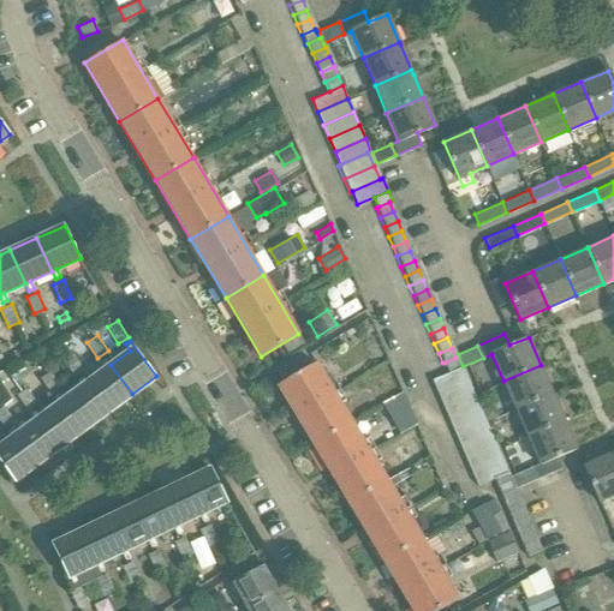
[(83,369),(73,353),(64,359),(73,375),(83,369)]
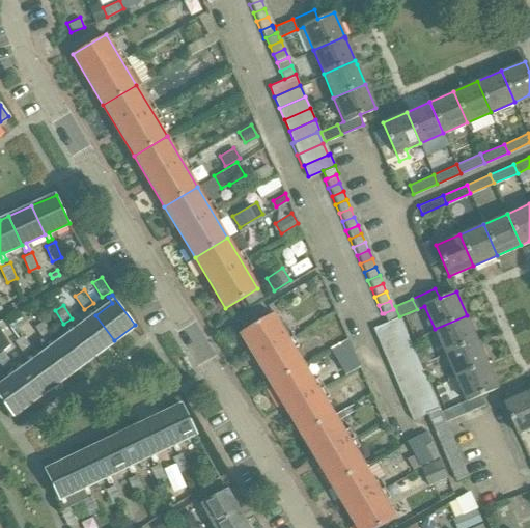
[(384,313),(388,322),(399,316),(395,308),(393,309),(384,313)]
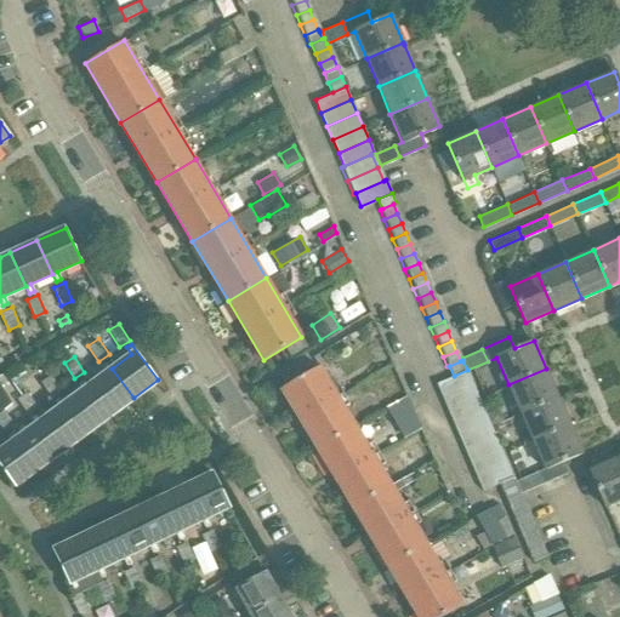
[(102,365),(107,372),(87,387),(109,416),(134,398),(112,369),(107,363),(102,365)]
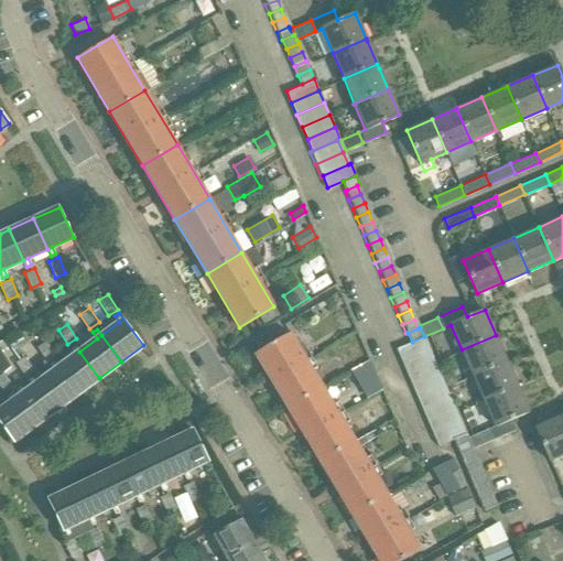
[(288,408),(324,386),(313,368),(333,356),(327,346),(307,358),(291,332),(255,354),(288,408)]
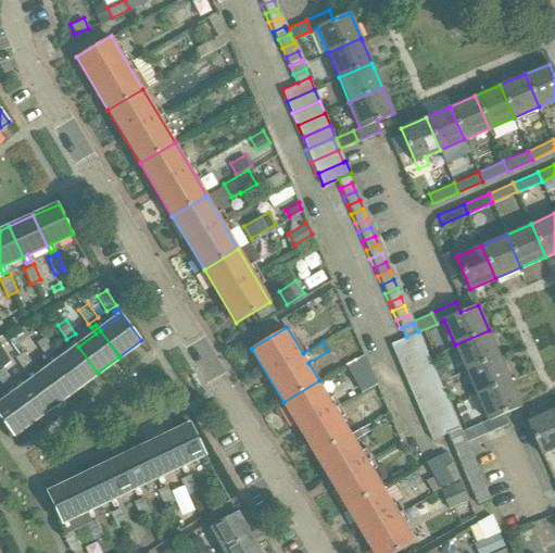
[(455,344),(466,369),(499,355),(491,336),(489,330),(455,344)]
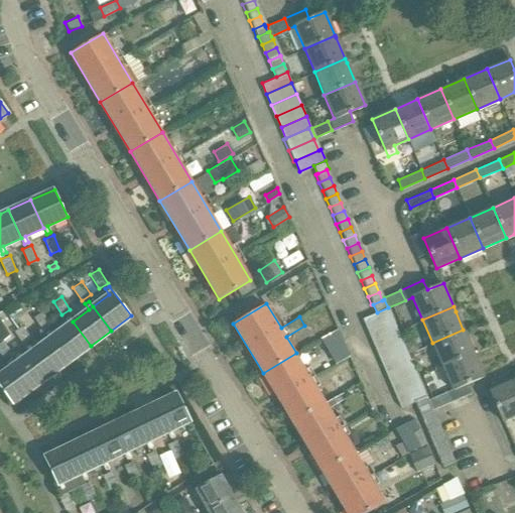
[(393,317),(388,307),(377,312),(363,317),(367,329),(393,317)]
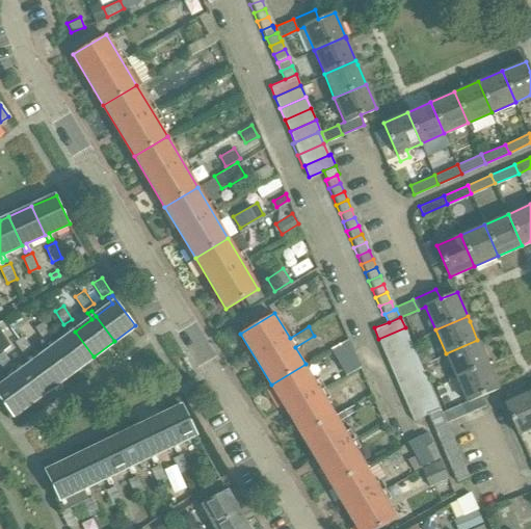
[(53,334),(44,320),(34,326),(44,340),(53,334)]
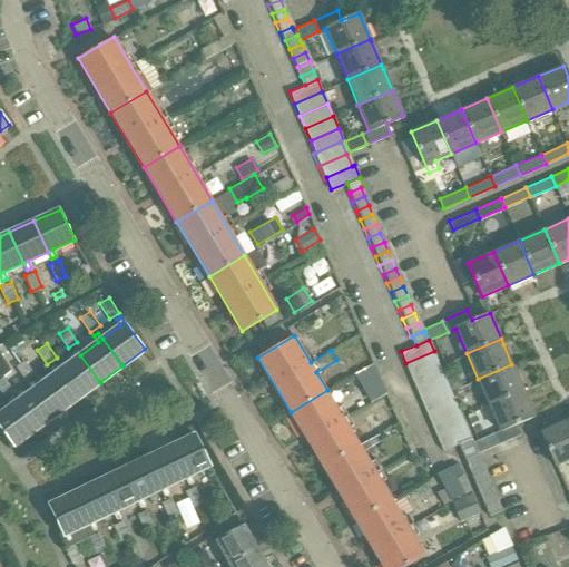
[(59,371),(78,398),(100,382),(80,355),(76,349),(71,352),(76,358),(59,371)]
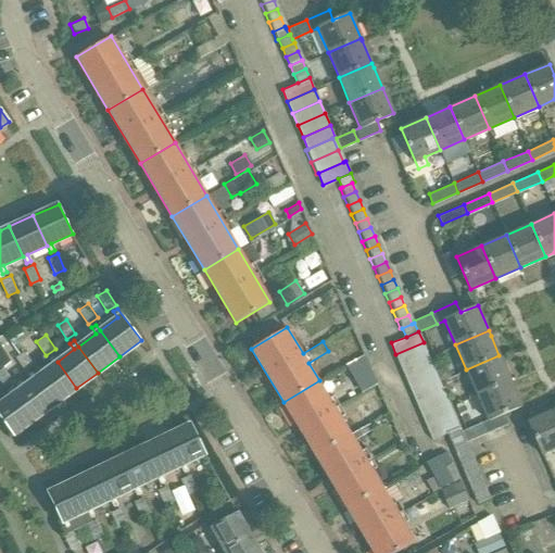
[(428,354),(424,342),(395,354),(401,366),(428,354)]
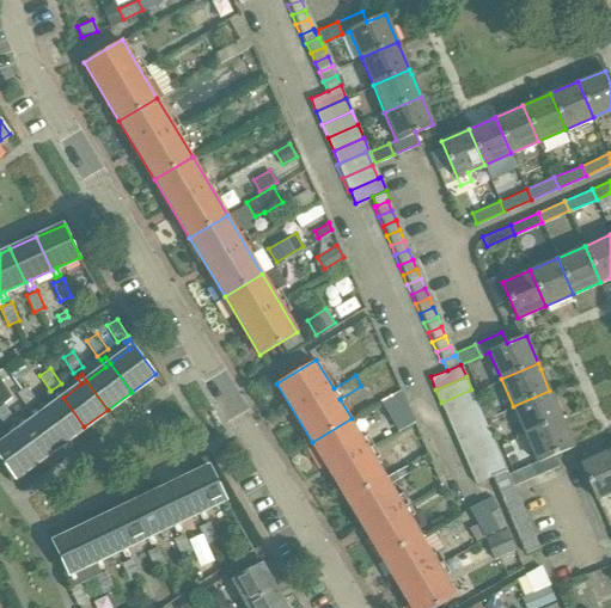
[(0,404),(4,401),(11,397),(0,380),(0,404)]
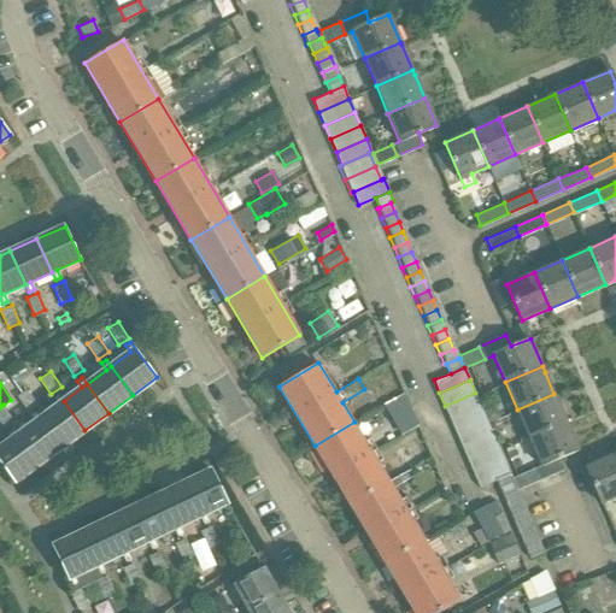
[(27,388),(17,395),(28,411),(37,404),(27,388)]
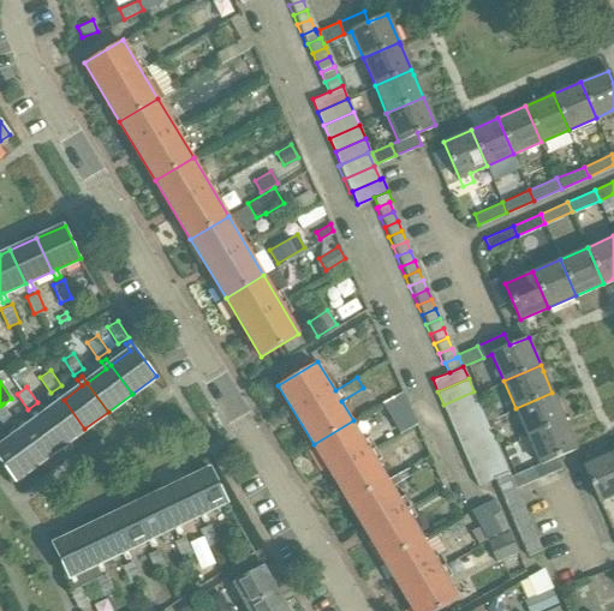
[(480,405),(474,391),(443,405),(447,413),(449,418),(480,405)]
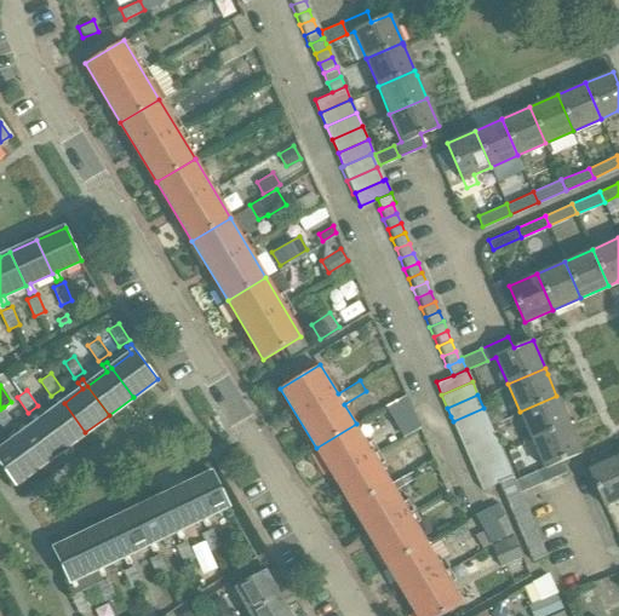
[(62,450),(85,432),(64,403),(58,396),(55,399),(59,407),(40,420),(62,450)]
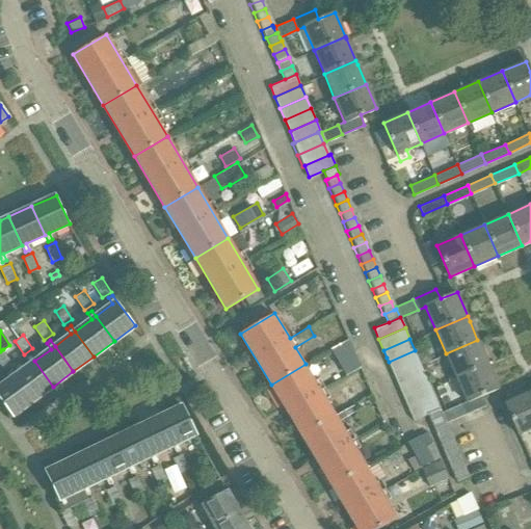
[(446,353),(456,377),(487,364),(480,344),(477,340),(446,353)]
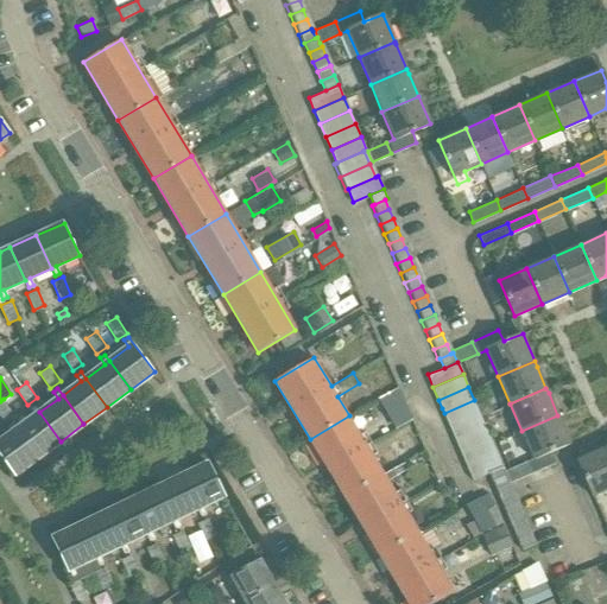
[(14,415),(4,399),(0,401),(0,417),(4,423),(14,415)]
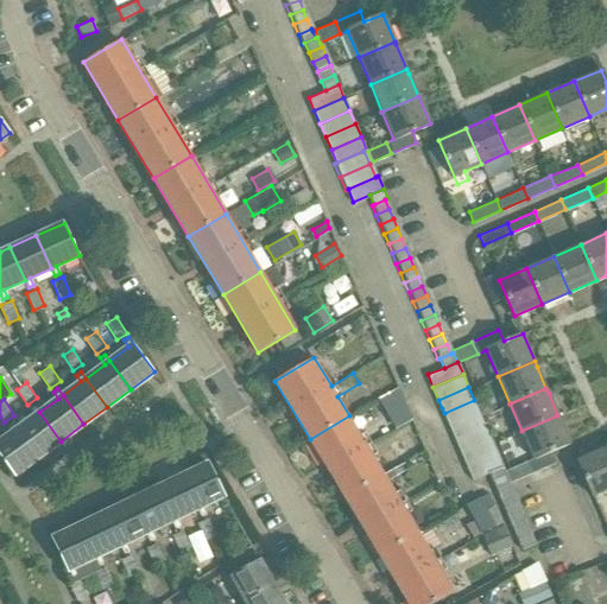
[(475,402),(474,400),(444,413),(450,426),(480,413),(475,402)]
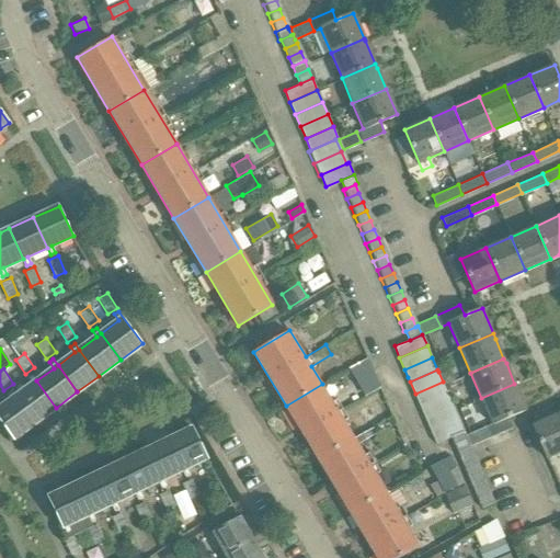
[(445,369),(438,372),(443,382),(443,384),(455,378),(453,373),(445,369)]
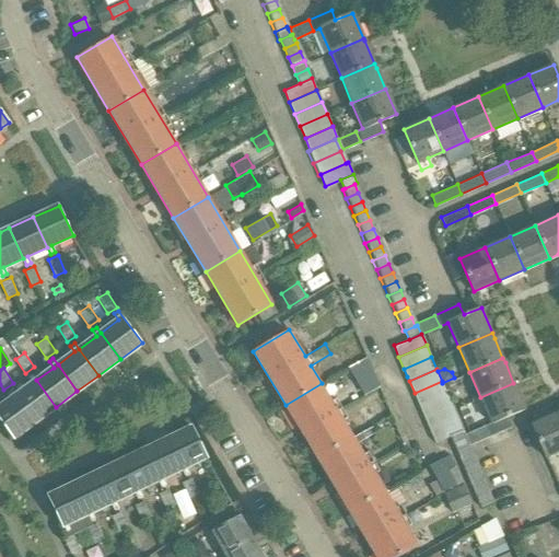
[(363,394),(379,385),(373,373),(357,383),(363,394)]
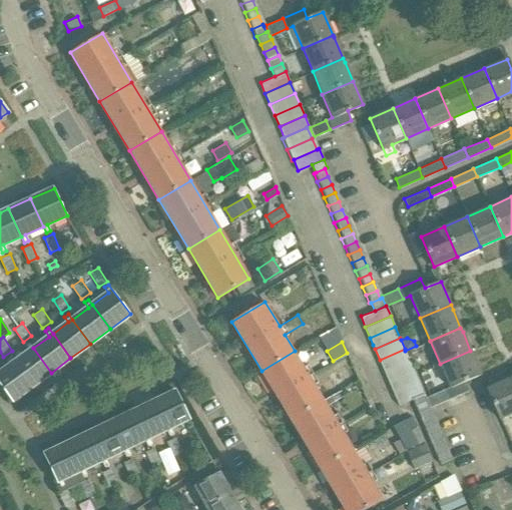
[(31,387),(51,373),(33,348),(29,343),(25,346),(29,351),(14,363),(31,387)]
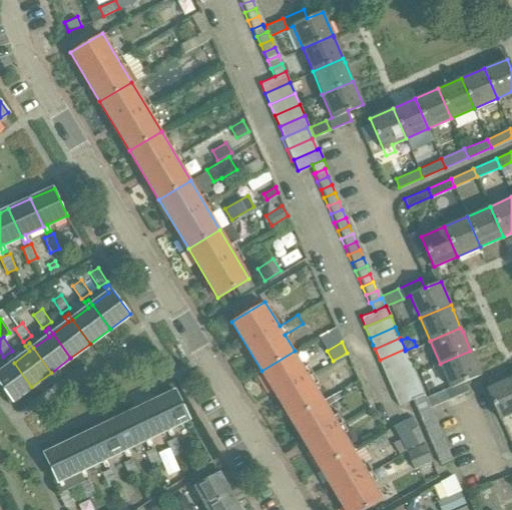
[(405,351),(405,349),(380,360),(384,371),(409,360),(405,351)]
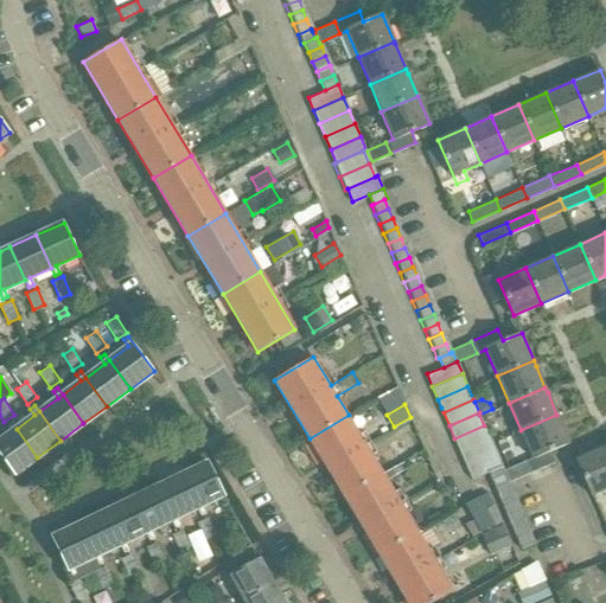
[(344,496),(383,473),(349,415),(310,438),(344,496)]
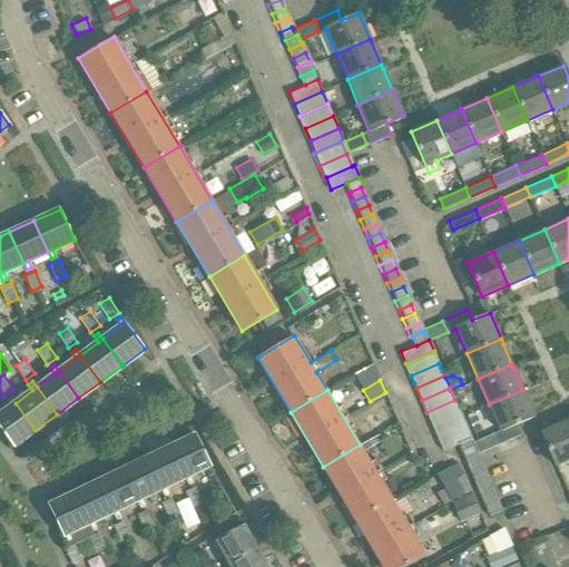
[(489,404),(500,430),(492,433),(497,443),(521,433),(517,423),(533,416),(522,390),(489,404)]
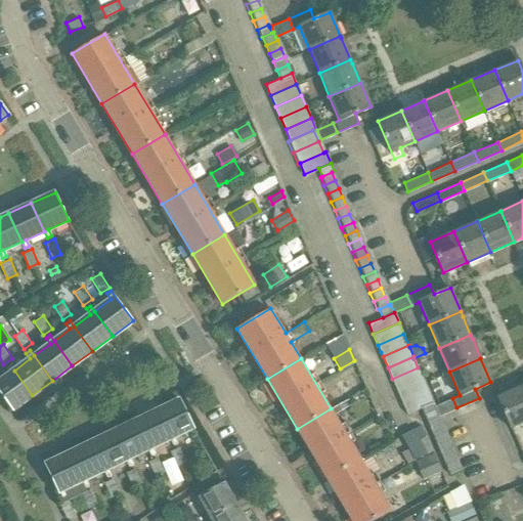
[(32,395),(14,371),(9,364),(6,367),(10,374),(0,380),(0,392),(12,409),(32,395)]
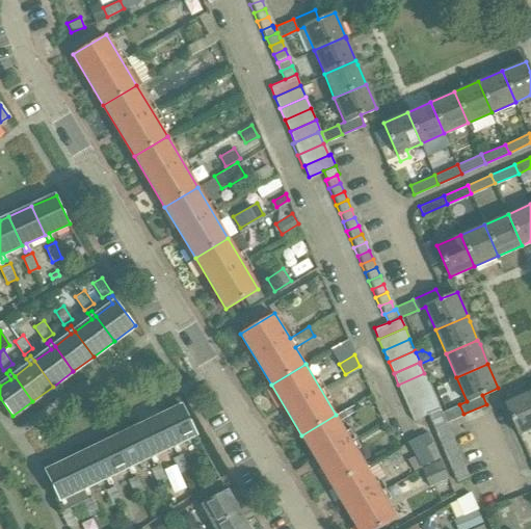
[(429,385),(424,373),(398,385),(403,396),(429,385)]
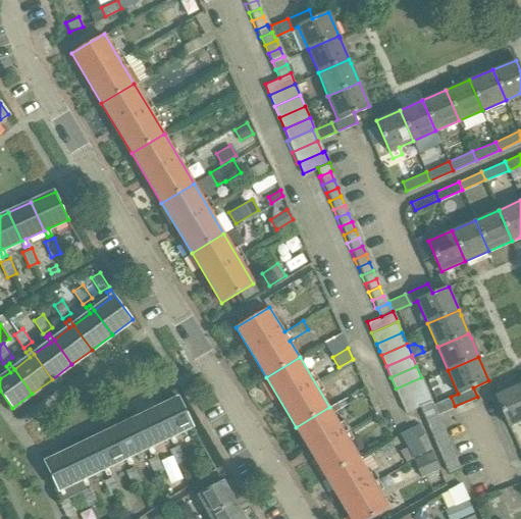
[(426,388),(421,377),(396,388),(401,400),(426,388)]
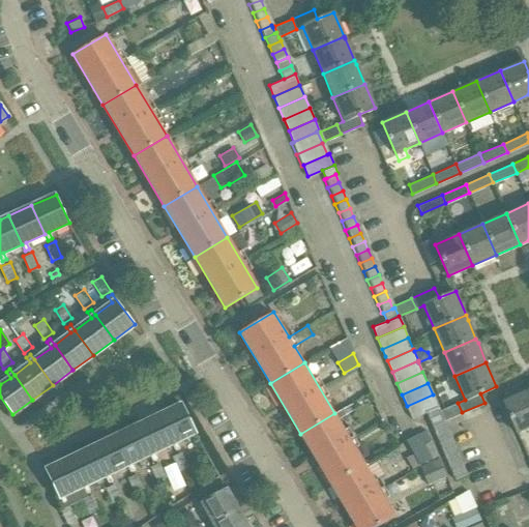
[(528,398),(526,391),(503,401),(517,432),(528,427),(528,398)]
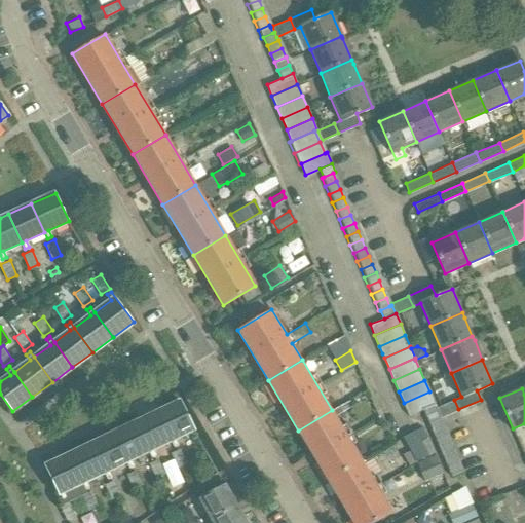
[(435,404),(429,391),(404,403),(409,414),(422,408),(435,404)]
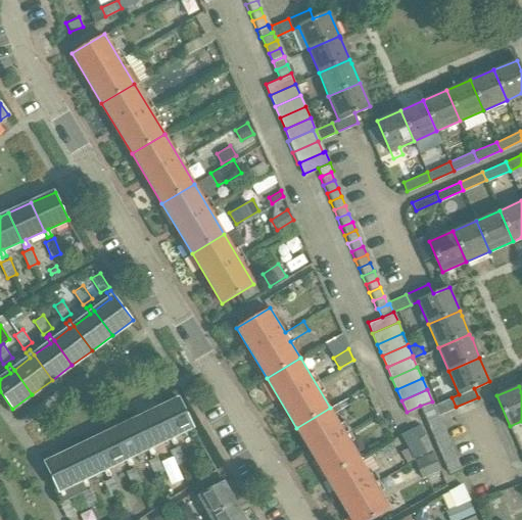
[(330,408),(333,412),(349,403),(348,402),(350,400),(348,396),(346,397),(330,408)]
